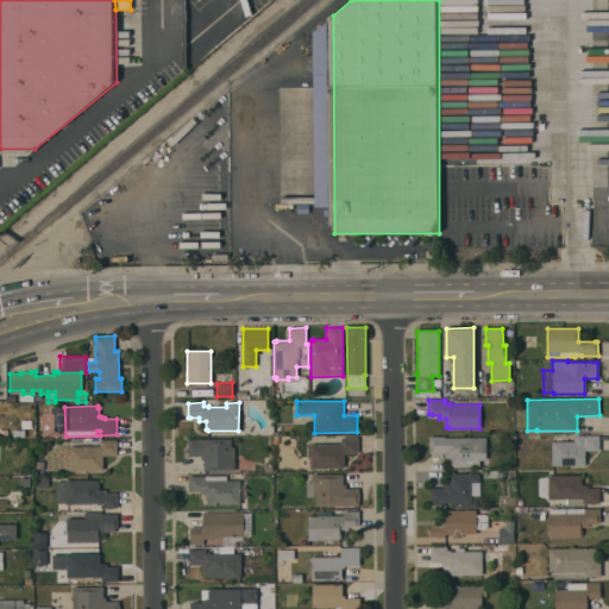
[(551,441),(575,441),(573,435),(598,435),(598,450),(584,451),(585,466),(570,466),(570,465),(551,465),(551,441)]
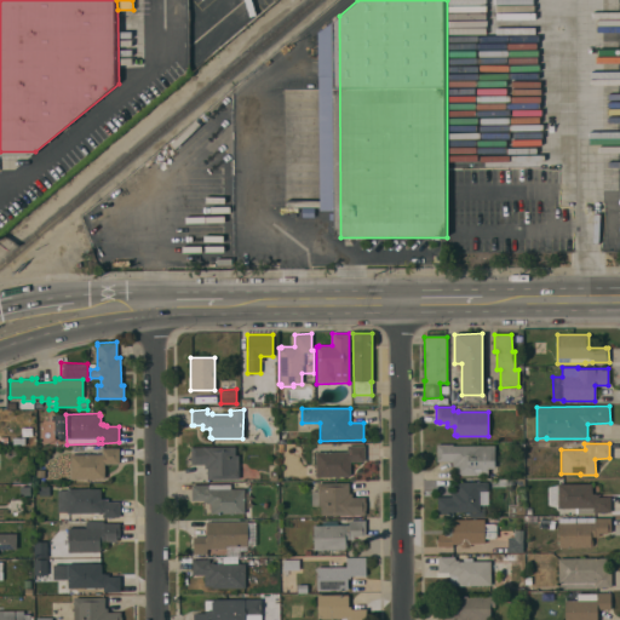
[(488,475),(457,476),(455,466),(452,466),(452,461),(436,461),(436,445),(453,445),(453,446),(494,445),(495,469),(488,469),(488,475)]
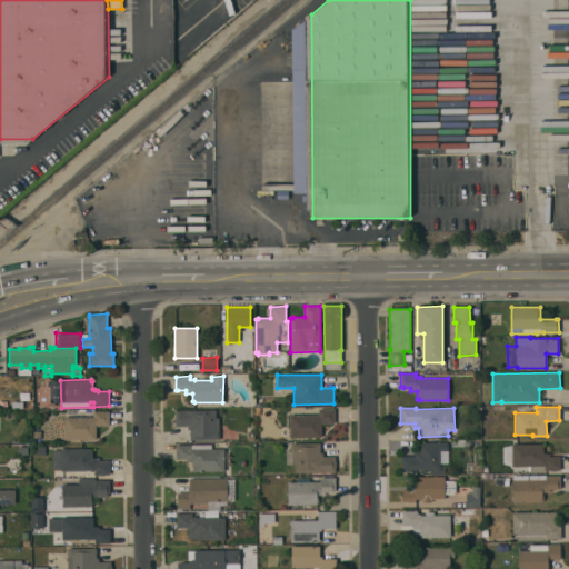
[(321,437),(312,437),(312,439),(308,439),(308,437),(289,438),(289,415),(302,415),(302,409),(312,409),(312,415),(318,415),(318,409),(335,409),(335,423),(321,423),(321,437)]
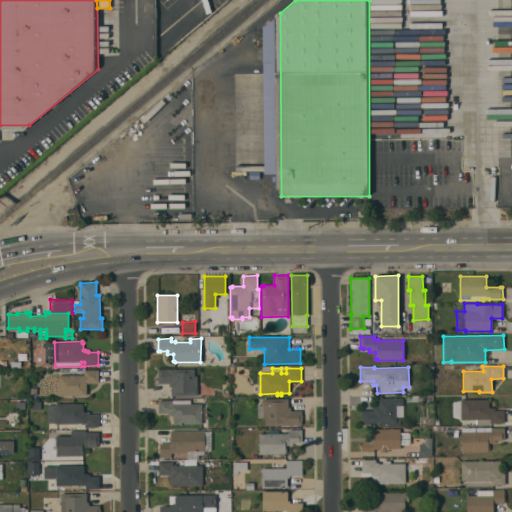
[(3,374),(10,369),(13,375),(7,379),(3,374)]
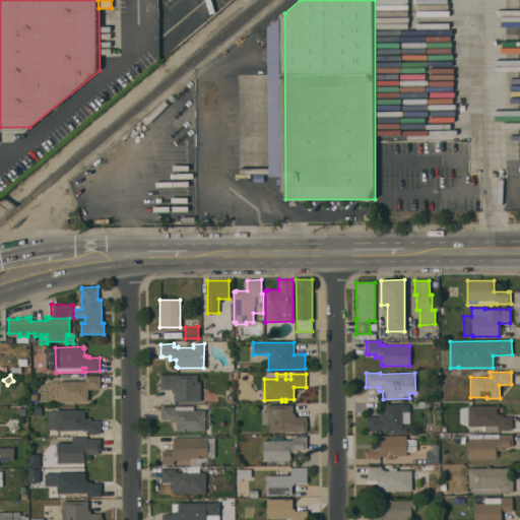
[(159,375),(197,375),(197,382),(200,382),(200,401),(174,402),(174,393),(172,393),(172,389),(160,390),(159,375)]
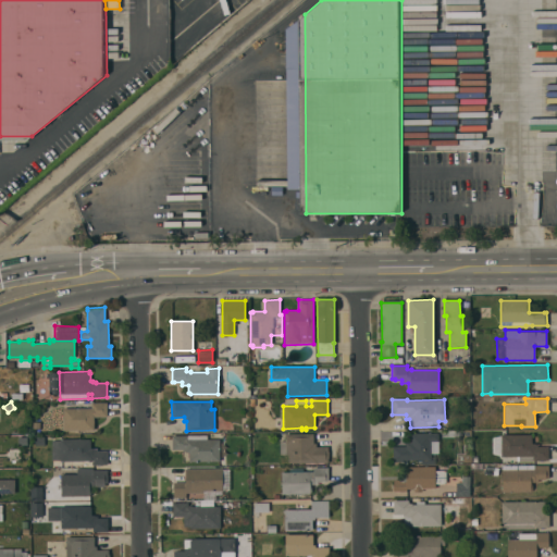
[(63,409),(91,408),(91,403),(107,403),(107,417),(94,417),(94,430),(85,430),(85,431),(81,431),(81,430),(63,430),(63,409)]
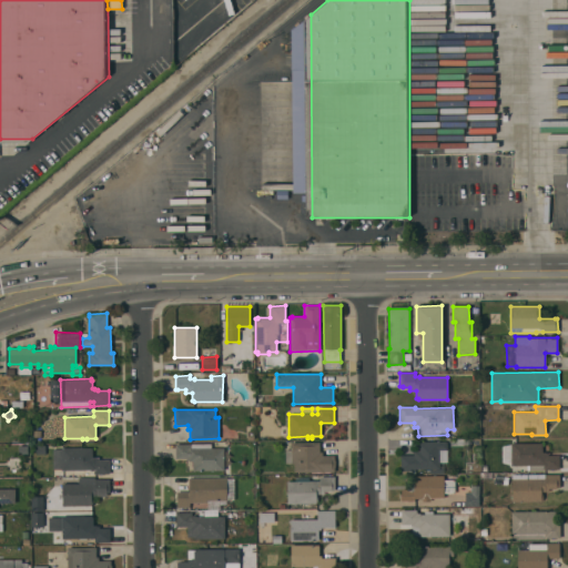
[(291,443),(320,442),(320,452),(322,452),(322,456),(334,455),(334,460),(335,460),(335,467),(334,467),(334,472),(294,472),(294,463),(285,464),(285,449),(291,449),(291,443)]
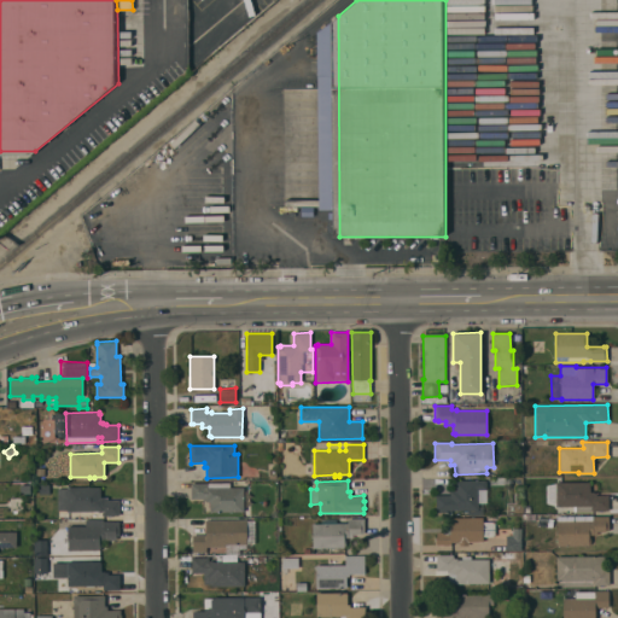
[(454,481),(487,481),(487,489),(478,490),(478,507),(483,507),(483,514),(467,516),(467,511),(452,511),(452,512),(448,512),(448,516),(437,516),(437,512),(436,512),(436,495),(450,495),(450,490),(454,490),(454,481)]
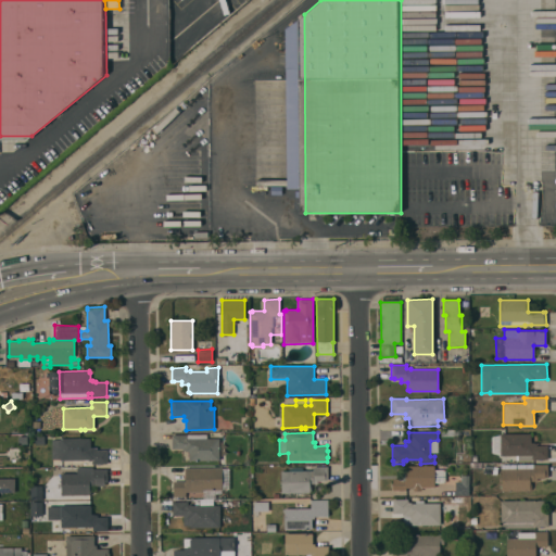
[(516,455),(501,456),(500,434),(530,433),(531,442),(534,442),(534,443),(536,443),(536,445),(547,445),(547,459),(516,459),(516,455)]
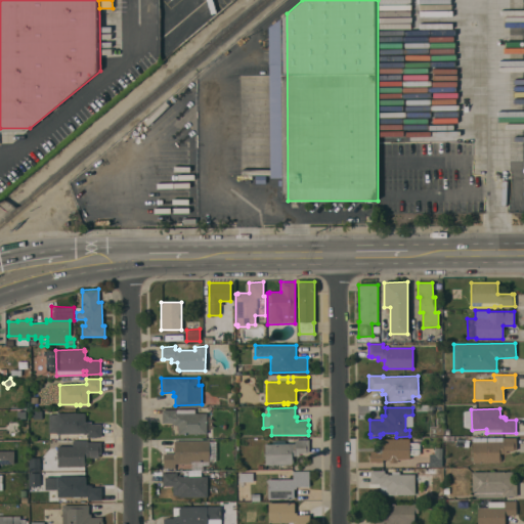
[(207,434),(178,434),(178,433),(178,426),(174,426),(174,425),(172,425),(172,423),(162,423),(162,409),(194,409),(194,413),(207,412),(207,413),(209,413),(209,419),(207,419),(207,434)]
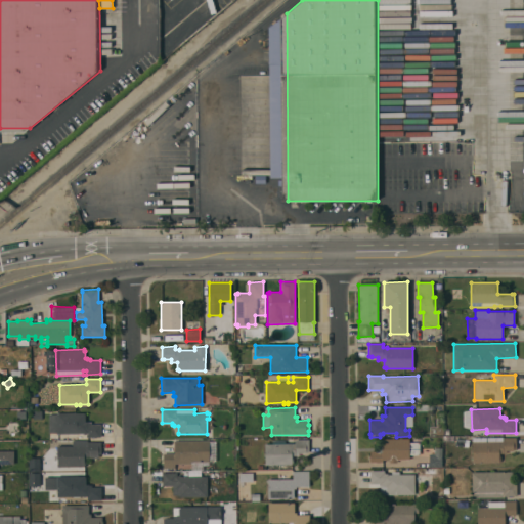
[(42,419),(33,419),(33,410),(42,410),(42,419)]
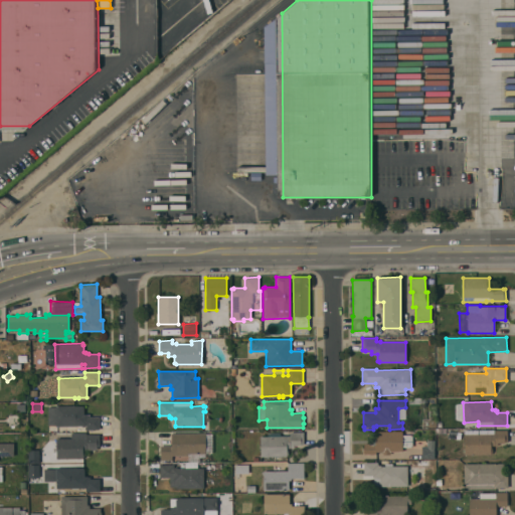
[(55,405),(82,405),(82,407),(83,407),(83,414),(90,414),(90,416),(99,416),(99,430),(86,430),(86,426),(81,426),(81,425),(55,426),(55,425),(48,425),(48,406),(55,406),(55,405)]
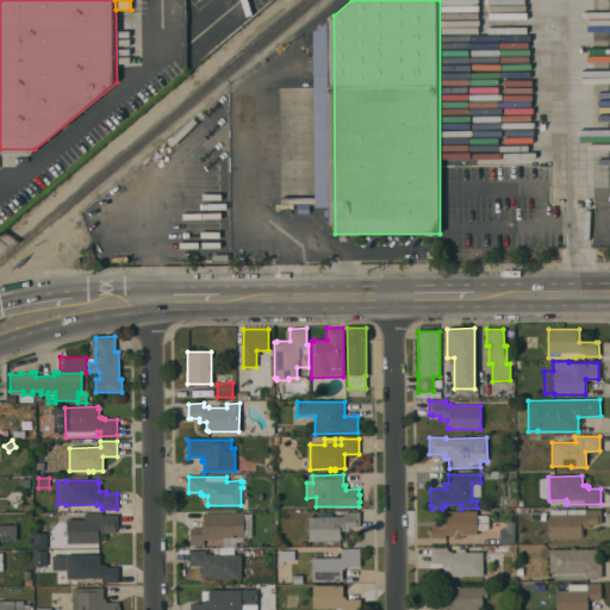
[(549,509),(585,509),(585,510),(601,510),(601,524),(598,524),(589,524),(589,528),(583,528),(583,536),(582,536),(582,537),(551,539),(549,509)]
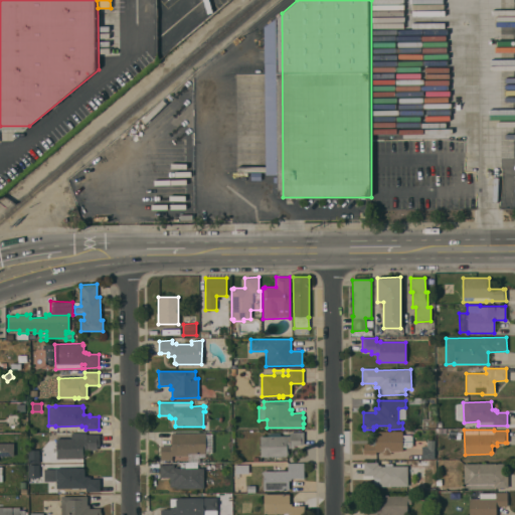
[(375,432),(402,431),(402,435),(412,435),(412,447),(402,448),(402,452),(376,452),(376,454),(364,455),(364,444),(372,444),(372,439),(375,439),(375,432)]
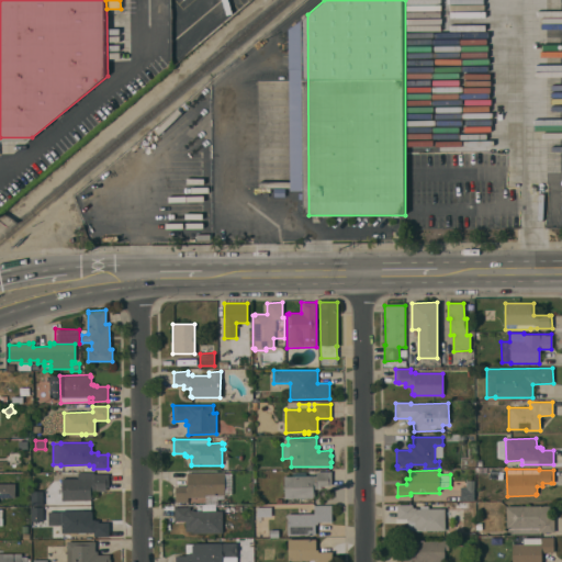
[(313,498),(284,498),(284,476),(292,476),(292,472),(305,472),(305,475),(316,475),(316,471),(332,471),(332,482),(327,485),(321,485),(321,489),(314,489),(314,496),(313,496),(313,498)]
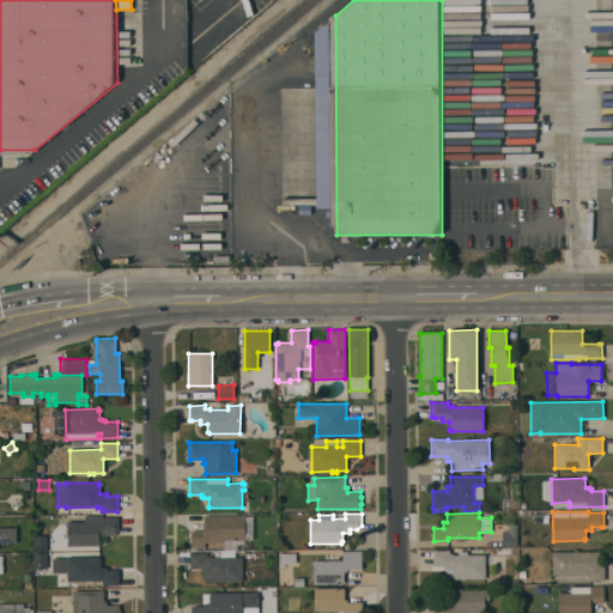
[(102,515),(102,517),(117,517),(119,532),(115,532),(115,535),(98,535),(98,545),(67,546),(67,522),(68,522),(68,516),(102,515)]
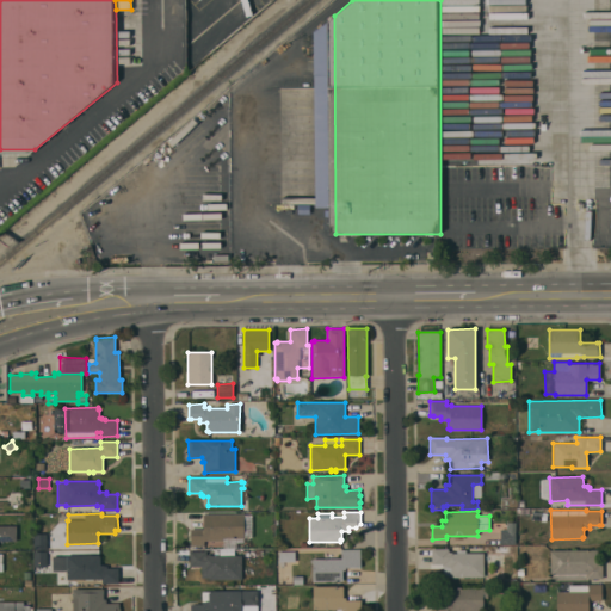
[(244,542),(236,542),(236,548),(223,548),(223,541),(204,541),(204,545),(191,545),(190,529),(203,529),(203,514),(244,513),(244,514),(252,514),(252,537),(244,537),(244,538),(244,542)]
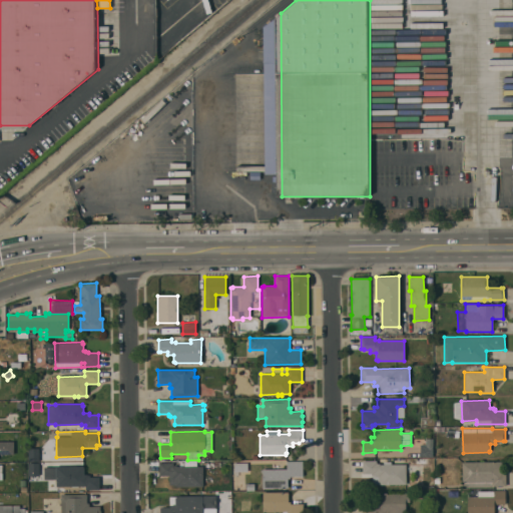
[(433,439),(433,457),(420,457),(420,445),(426,445),(426,438),(433,439)]
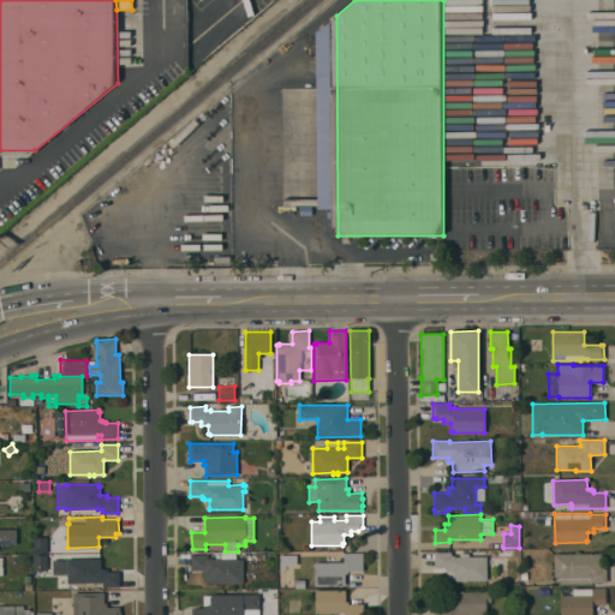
[(0,529),(16,529),(16,544),(0,544),(0,529)]
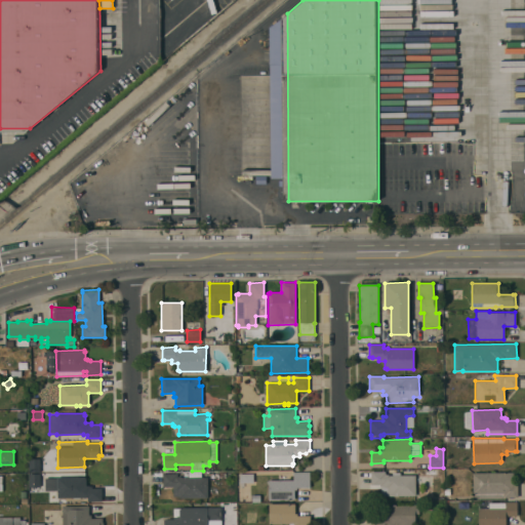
[(294,499),(269,499),(268,480),(293,480),(293,472),(310,472),(310,487),(296,487),(296,490),(294,490),(294,499)]
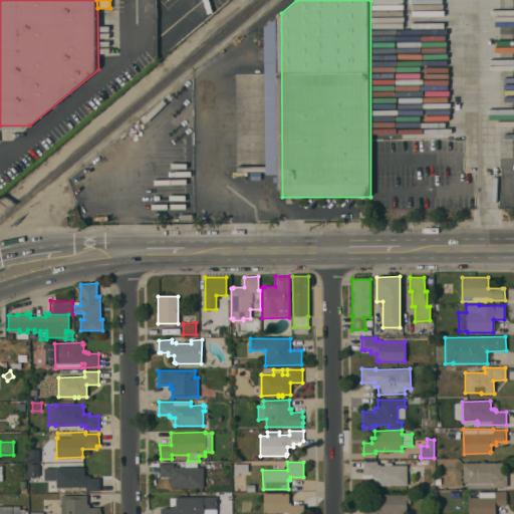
[(363,474),(362,462),(376,462),(376,464),(379,464),(379,465),(384,465),(383,463),(392,463),(392,465),(407,465),(407,467),(413,467),(413,475),(407,475),(407,485),(378,485),(372,485),(372,474),(363,474)]
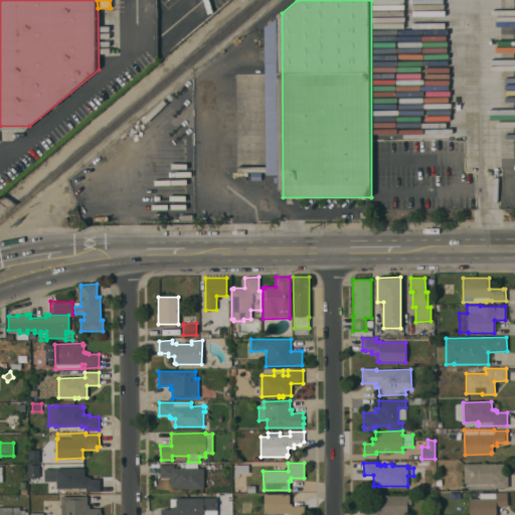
[(204,488),(176,489),(176,487),(170,487),(170,478),(160,478),(160,465),(174,464),(174,467),(177,467),(177,468),(204,468),(204,488)]
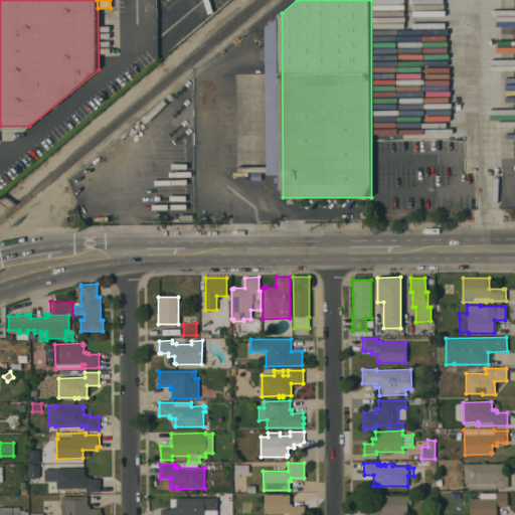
[(483,490),(472,490),(472,489),(465,489),(465,484),(464,484),(464,464),(503,464),(503,475),(507,475),(508,487),(494,488),(483,489),(483,490)]
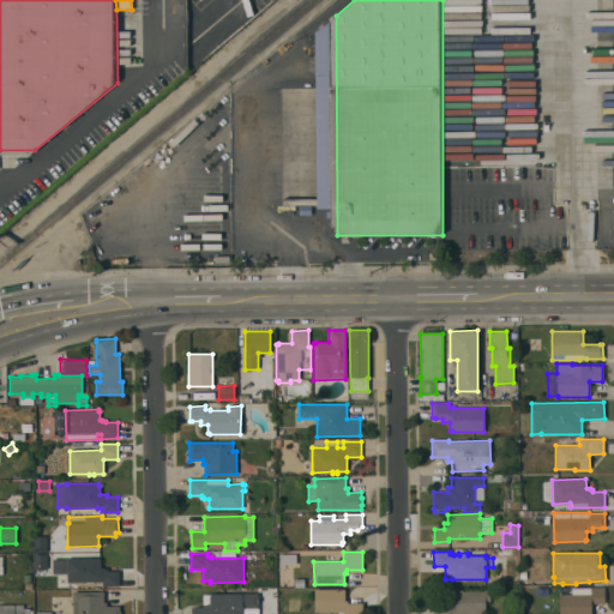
[(280,565),(280,554),(296,554),(296,564),(280,565)]
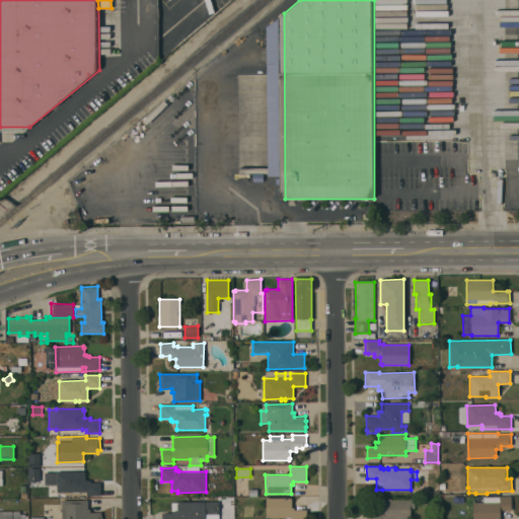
[(57,471),(84,471),(84,472),(85,472),(85,479),(88,479),(88,480),(90,480),(90,483),(100,483),(100,495),(86,496),(86,493),(83,493),(83,492),(57,492),(57,471)]
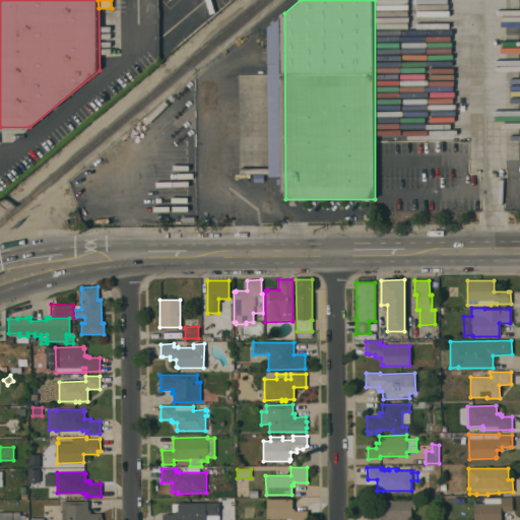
[(473,519),(473,504),(483,503),(483,498),(501,498),(501,497),(512,497),(512,511),(501,511),(501,519),(473,519)]
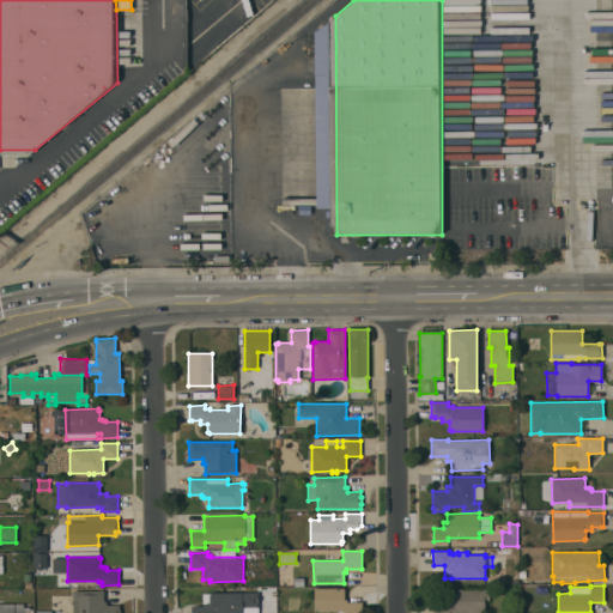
[(314,588),(344,588),(344,600),(347,600),(347,602),(362,602),(362,612),(343,612),(343,611),(314,611),(314,588)]
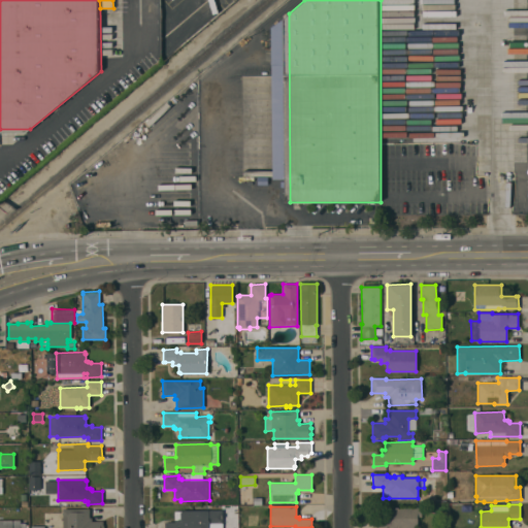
[(418,527),(373,527),(373,520),(376,520),(376,516),(382,516),(382,506),(390,506),(391,508),(421,507),(422,517),(417,517),(418,527)]
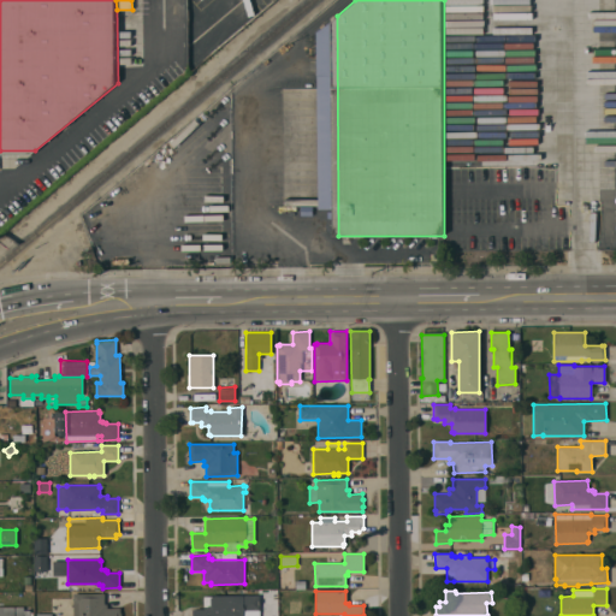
[(72,615),(72,593),(104,593),(104,604),(107,604),(107,608),(119,608),(119,612),(120,612),(120,615),(72,615)]
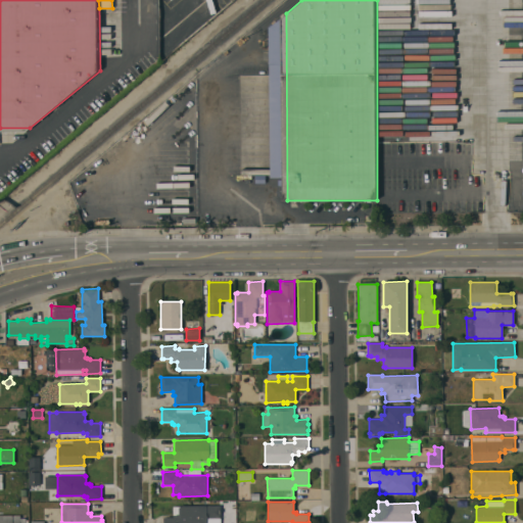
[(220,522),(162,522),(162,517),(173,517),(173,507),(179,507),(179,506),(220,505),(220,522)]
